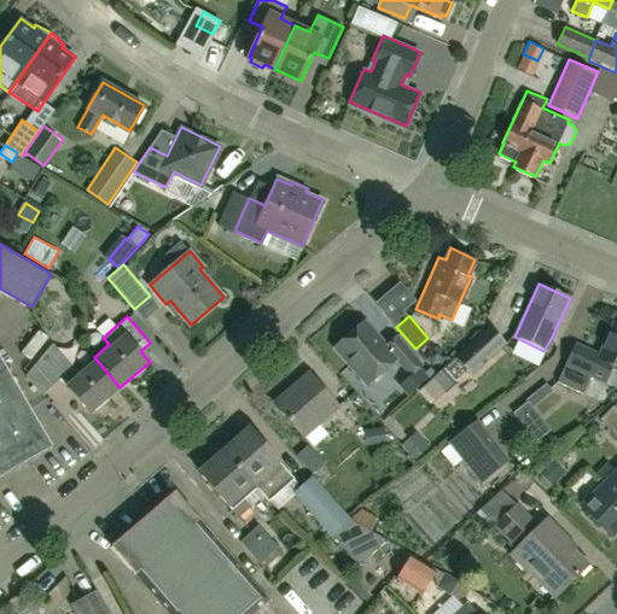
[(365,321),(335,346),(367,384),(396,358),(411,375),(423,364),(397,335),(385,345),(365,321)]
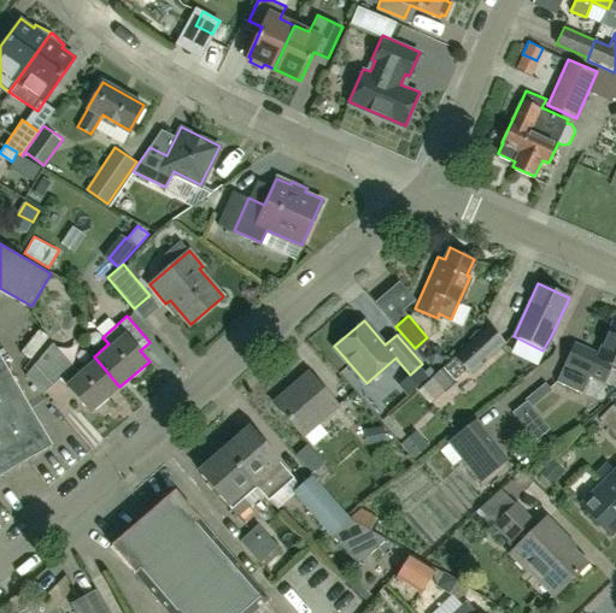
[(591,376),(602,381),(610,363),(615,365),(615,320),(614,320),(599,352),(574,340),(558,377),(585,389),(591,376)]
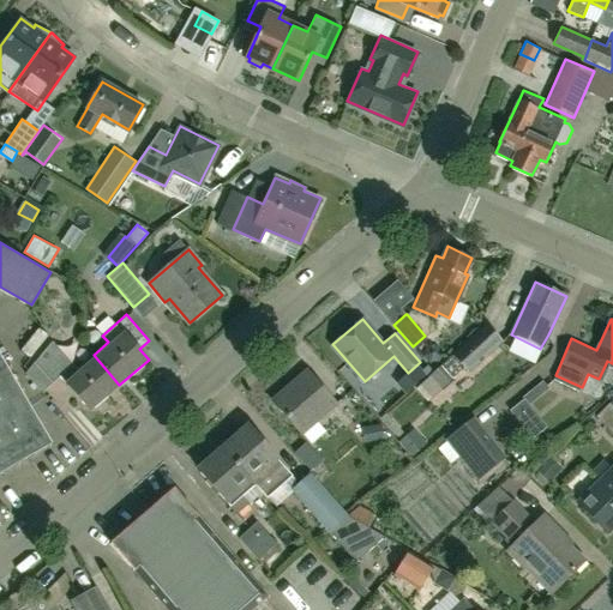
[(467,370),(504,340),(492,326),(420,384),(430,396),(466,368),(467,370)]
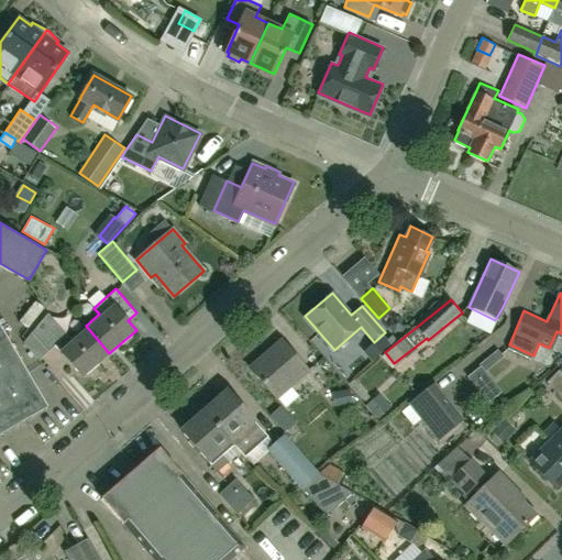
[(29,329),(46,308),(36,300),(19,320),(29,329)]
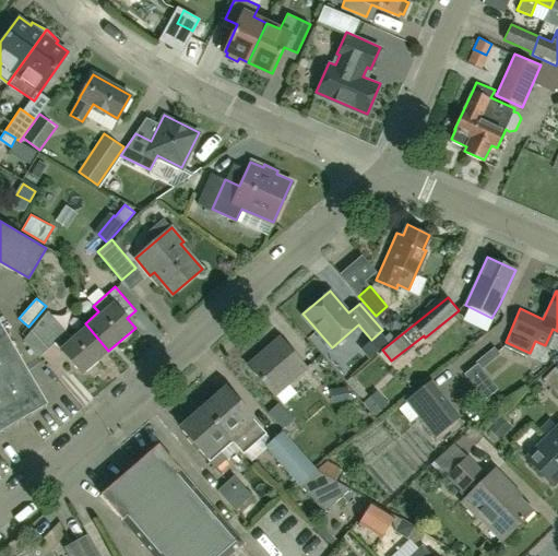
[(108,351),(85,323),(71,335),(48,309),(24,339),(27,343),(22,349),(33,361),(37,355),(39,357),(56,341),(60,345),(58,347),(82,374),(108,351)]
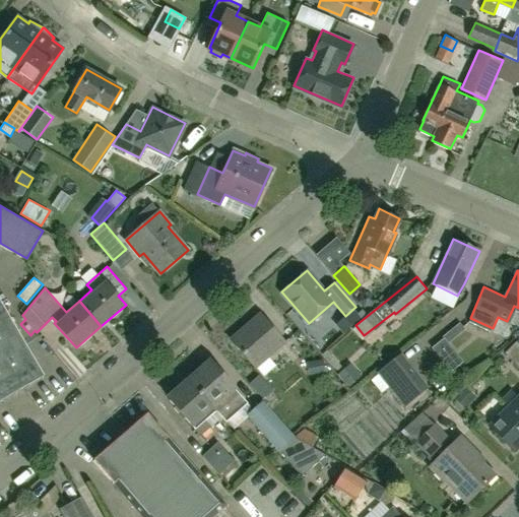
[(360,300),(364,304),(369,304),(373,300),(373,294),(370,289),(364,289),(360,294),(360,300)]
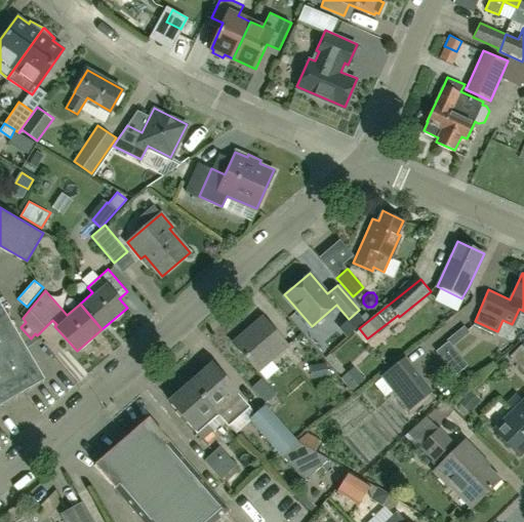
[(0,405),(45,379),(0,304),(0,405)]
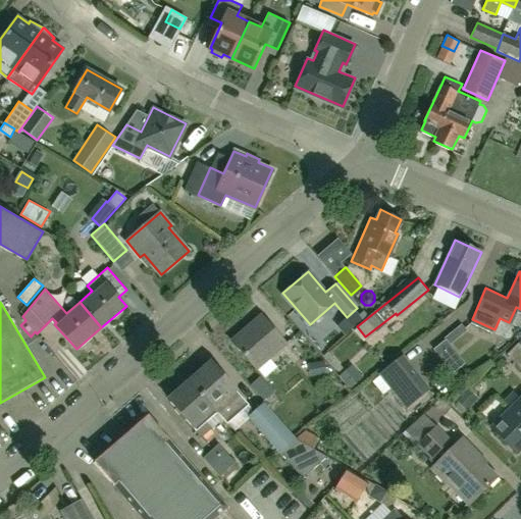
[(363,309),(353,319),(357,323),(367,314),(363,309)]
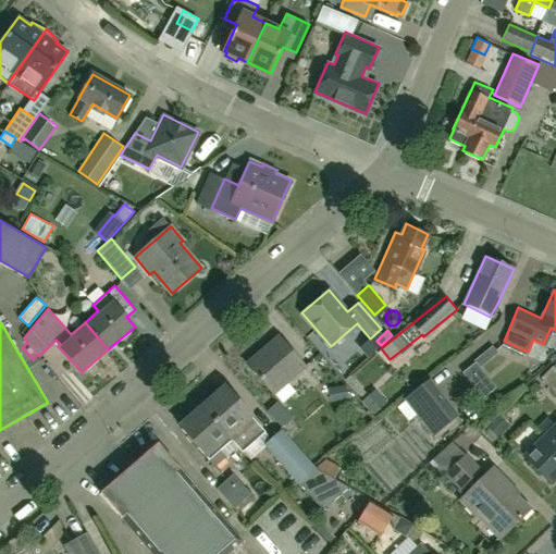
[(273,394),(305,366),(279,335),(267,346),(269,348),(249,367),(273,394)]
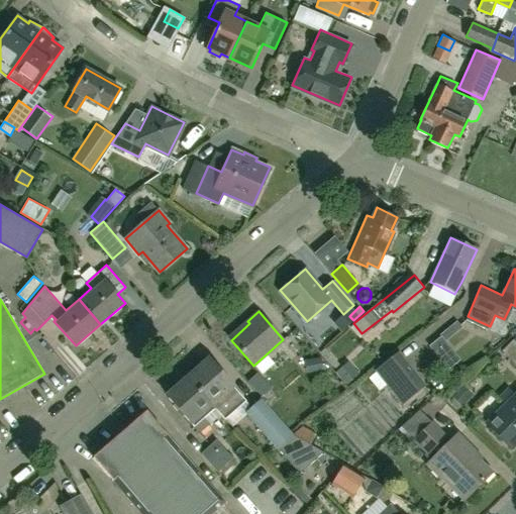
[(430,344),(436,352),(448,343),(441,335),(430,344)]
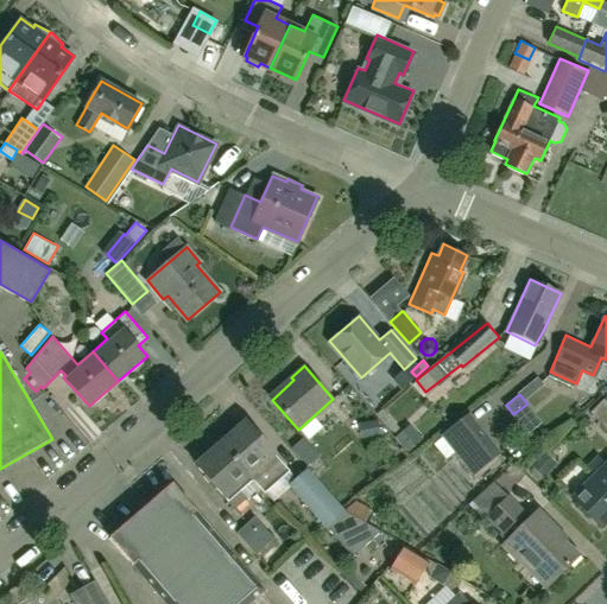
[(606,398),(605,396),(590,412),(606,428),(606,398)]
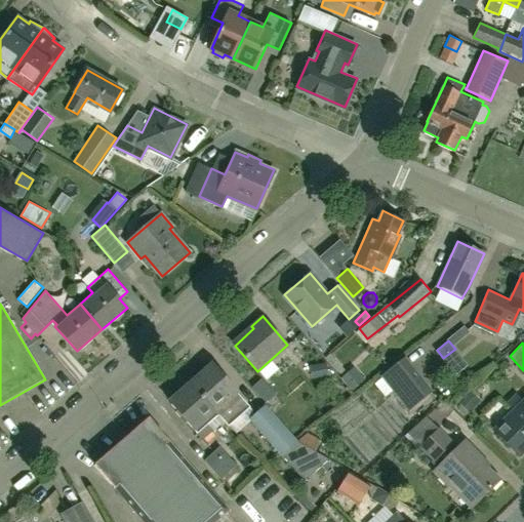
[(422,380),(435,371),(431,365),(440,360),(431,347),(418,355),(413,348),(405,354),(422,380)]
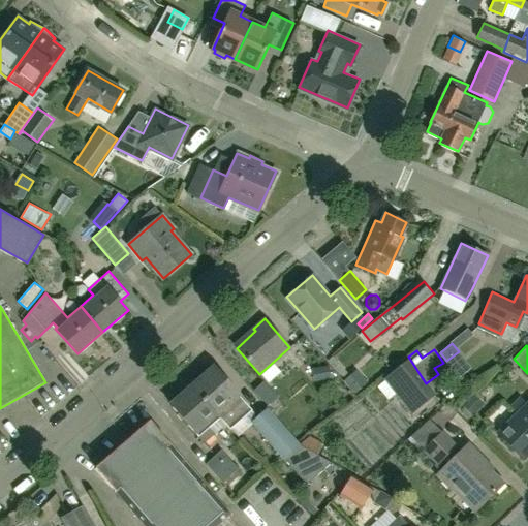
[(370,353),(353,366),(364,378),(379,366),(370,353)]
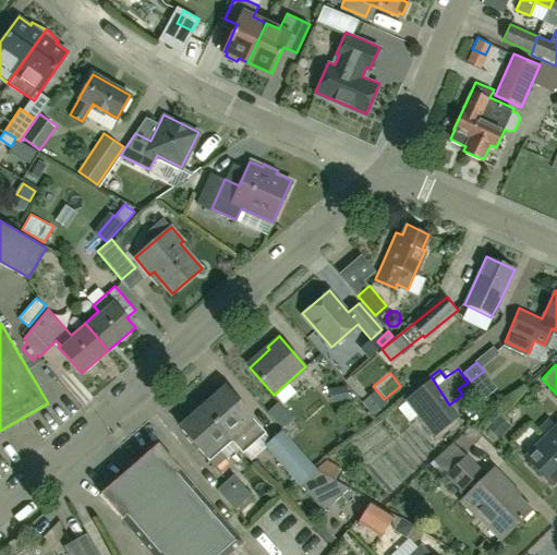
[(427,382),(403,401),(433,438),(457,419),(427,382)]
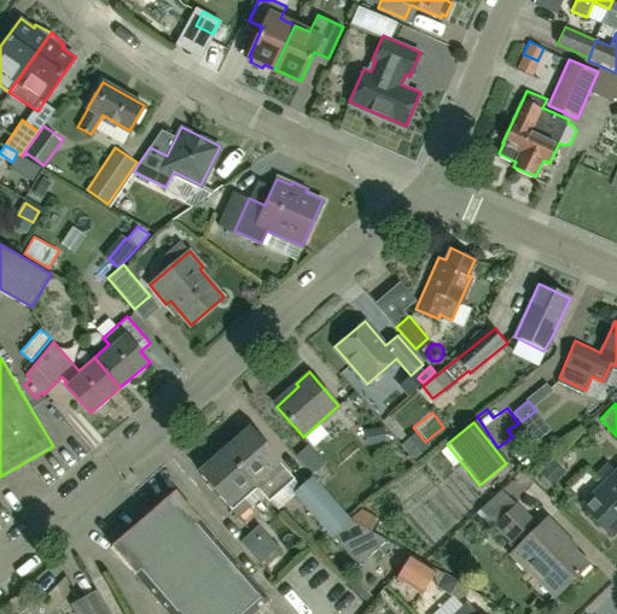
[(371,443),(386,440),(384,426),(368,428),(371,443)]
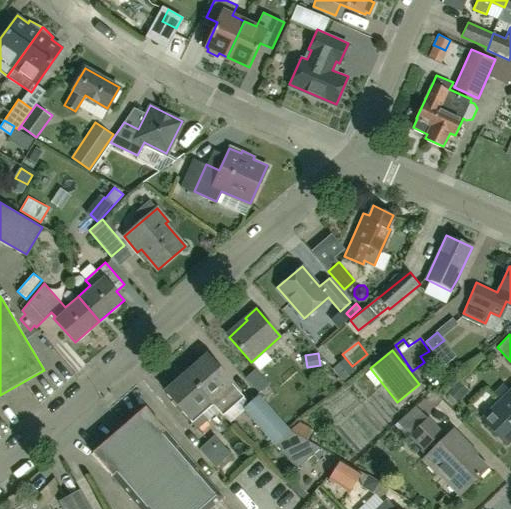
[(207,355),(186,373),(212,404),(213,403),(223,415),(243,398),(207,355)]
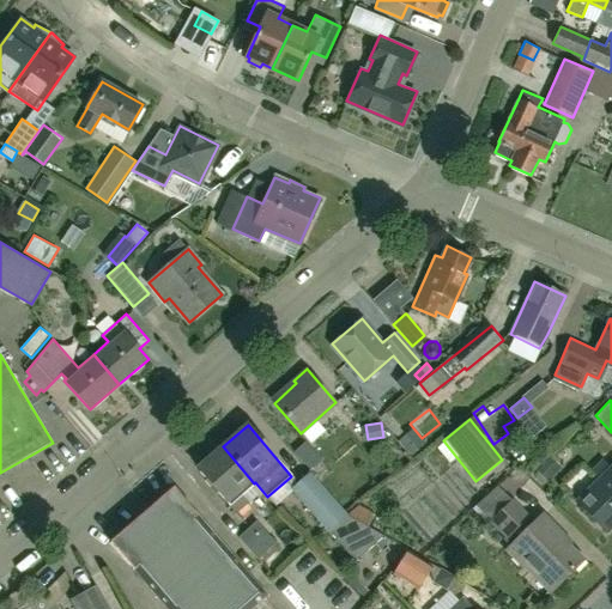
[(422,445),(408,431),(401,437),(416,452),(422,445)]
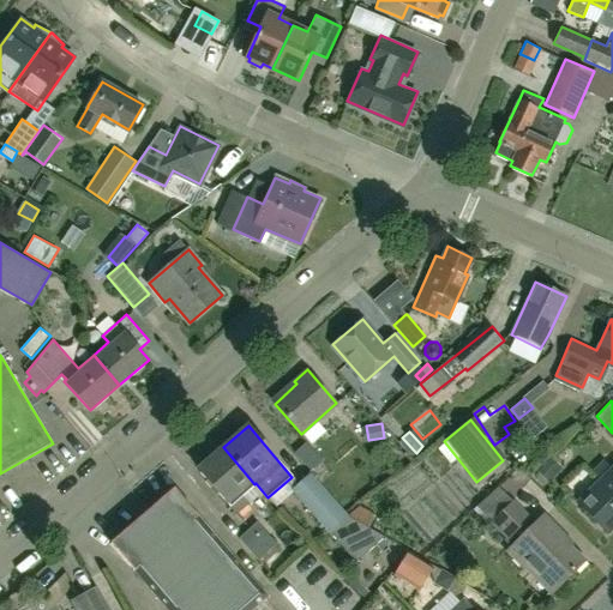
[(323,459),(307,441),(295,452),(312,470),(323,459)]
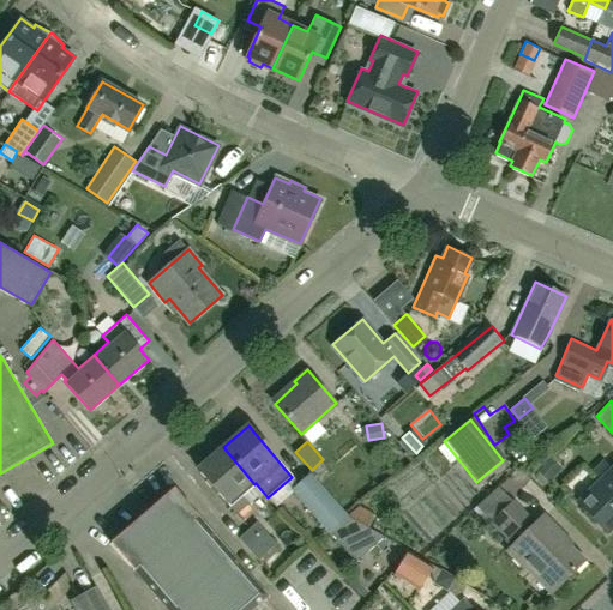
[(254,484),(223,447),(197,470),(228,507),(230,506),(238,514),(251,503),(242,495),(254,484)]
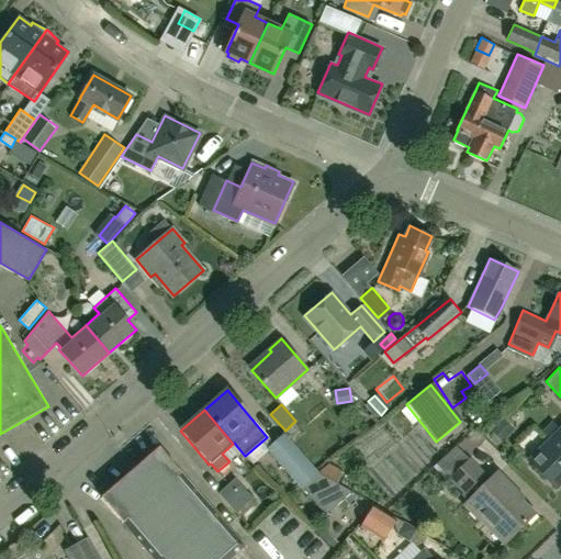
[(501,439),(509,431),(500,422),(492,429),(501,439)]
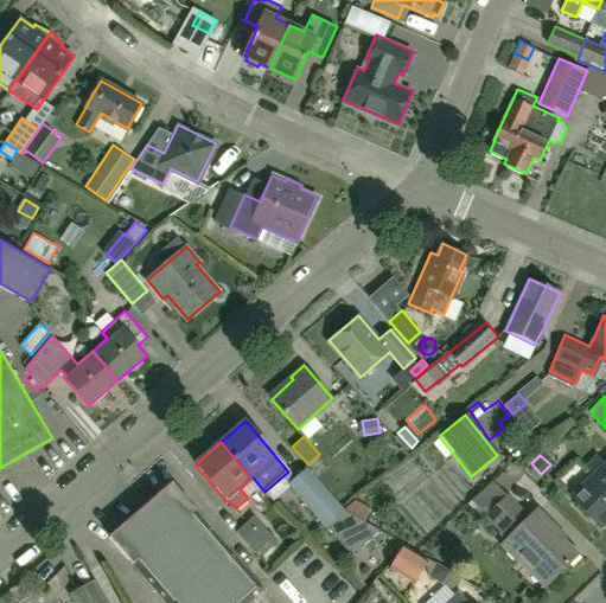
[(605,462),(572,496),(600,525),(605,519),(605,462)]
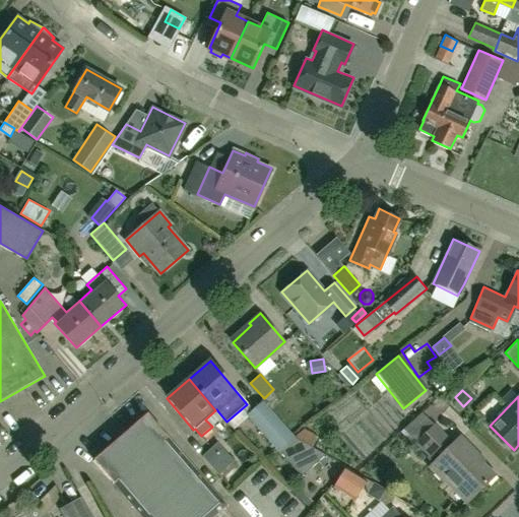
[(247,414),(302,475),(326,454),(313,445),(318,435),(306,428),(295,436),(263,400),(247,414)]
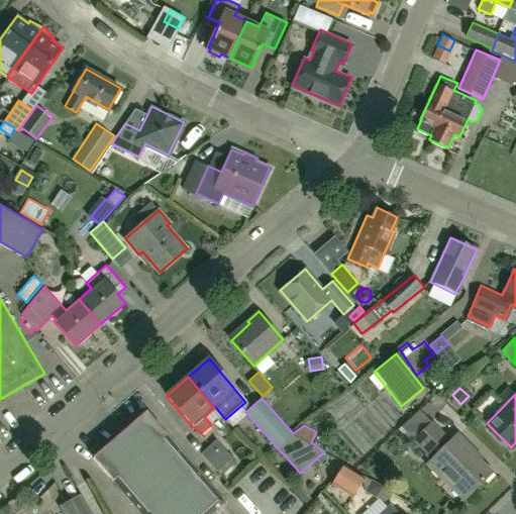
[(93,459),(140,513),(202,513),(222,496),(147,411),(93,459)]
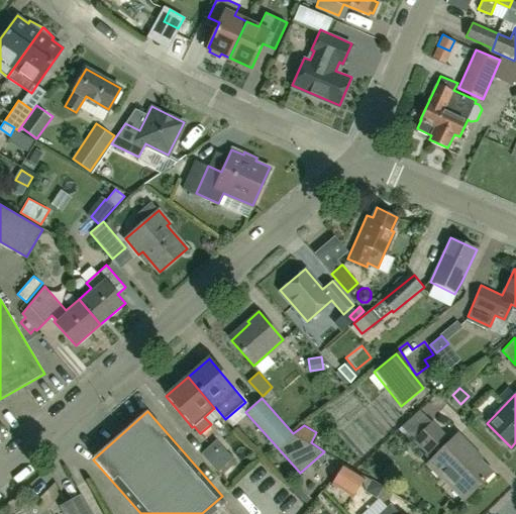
[(429,455),(447,435),(430,420),(412,440),(429,455)]
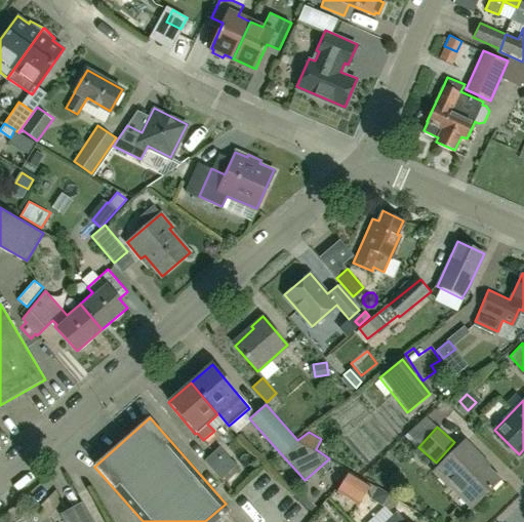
[(470,508),(497,480),(485,468),(488,465),(466,441),(435,472),(470,508)]
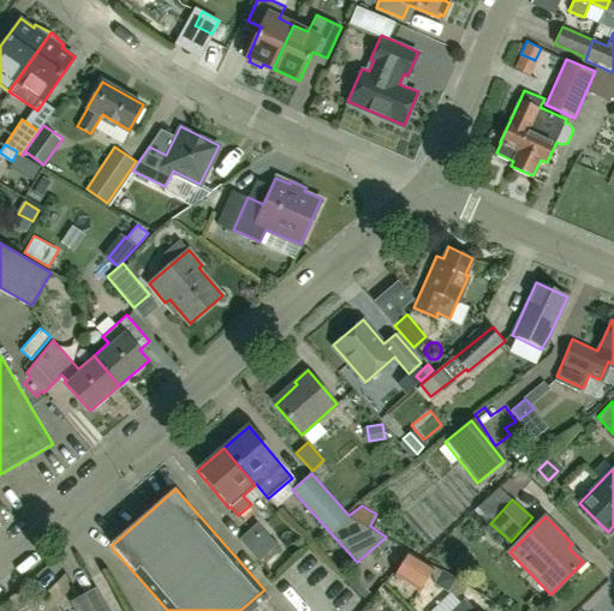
[(278,543),(258,522),(240,538),(260,559),(278,543)]
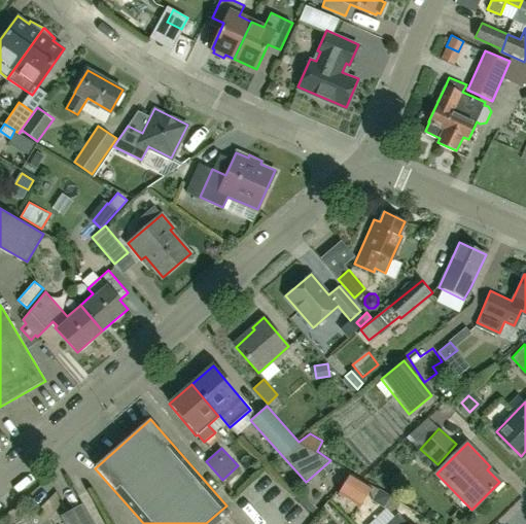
[(340,491),(361,504),(372,488),(350,475),(340,491)]
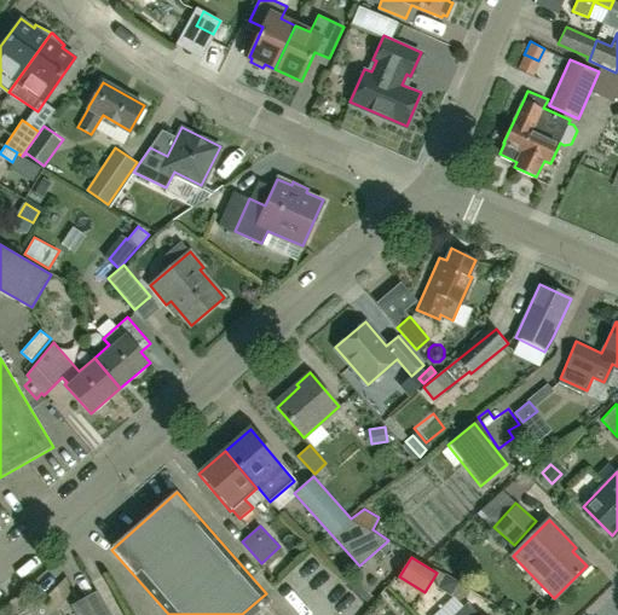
[(458,581),(445,573),(437,586),(451,595),(458,581)]
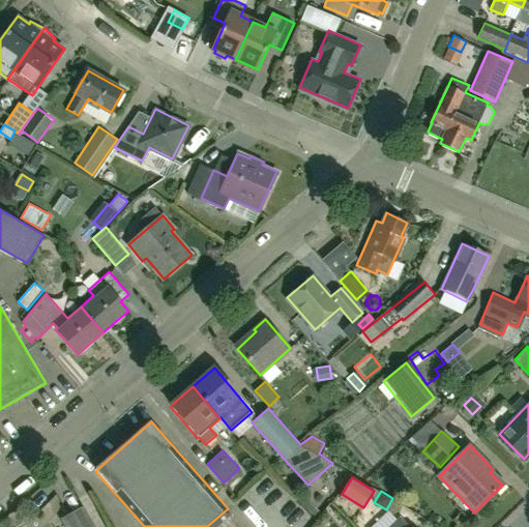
[(94,526),(83,505),(60,519),(64,526),(94,526)]
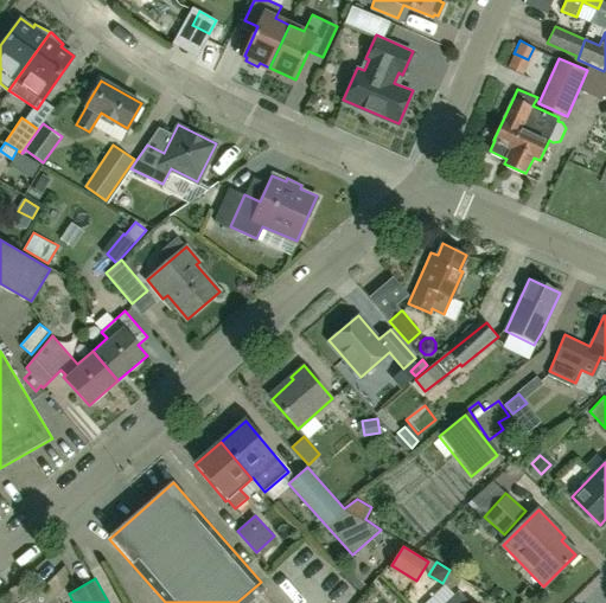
[(471,602),(459,589),(444,602),(471,602)]
